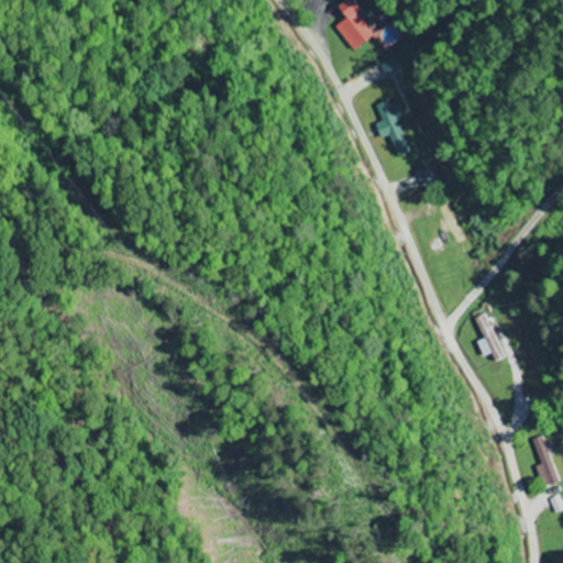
[(343,0),(334,9),(344,20),(334,29),(354,51),(373,34),(356,14),(361,11),(351,0),(343,0)]
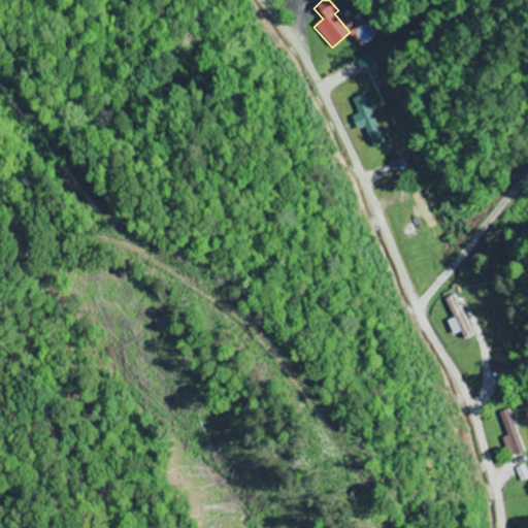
[(364,128),(371,147),(383,142),(371,112),(377,109),(371,93),(352,101),(358,116),(351,118),(356,131),(364,128)]
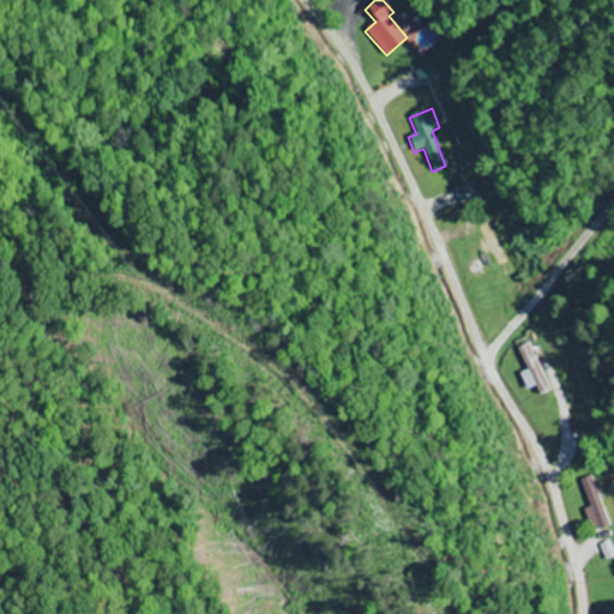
[(452,187),(458,203),(475,197),(469,181),(452,187)]
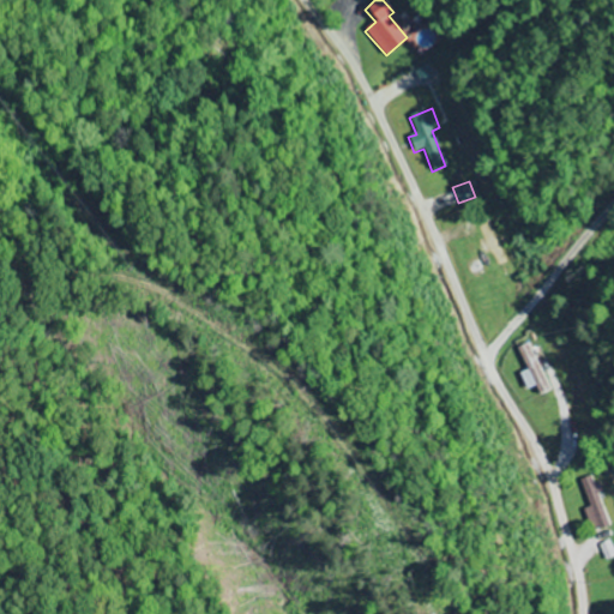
[(525,371),(518,373),(525,390),(535,386),(539,396),(548,391),(528,343),(516,348),(525,371)]
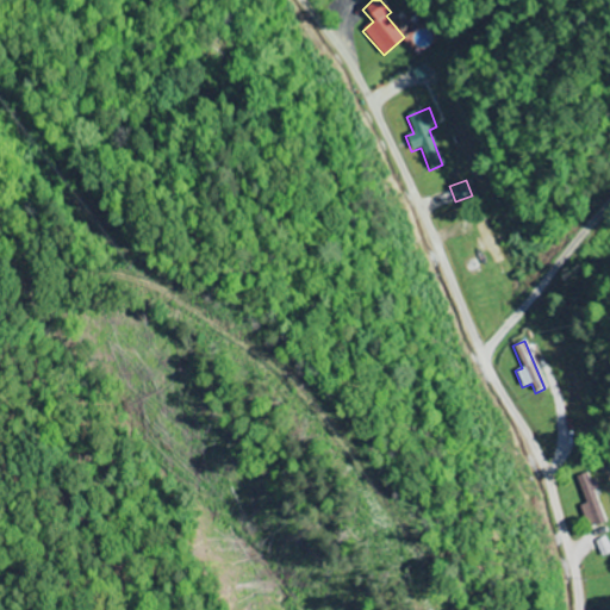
[(605,522),(585,474),(574,478),(586,504),(579,506),(589,529),(605,522)]
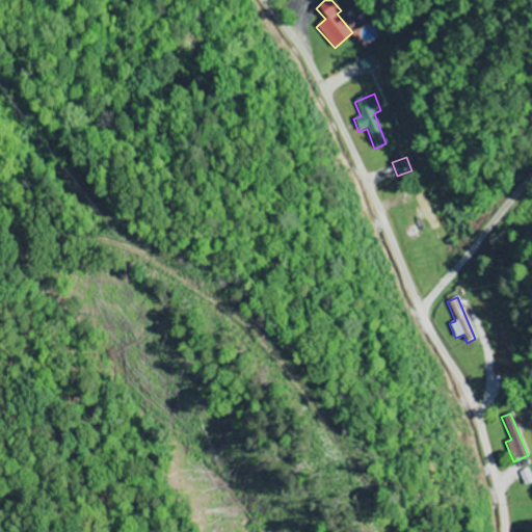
[(531,482),(531,478),(528,469),(520,472),(525,485),(531,482)]
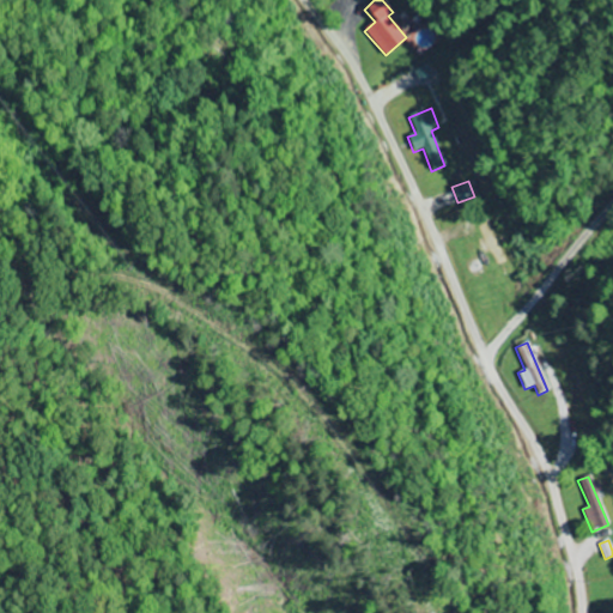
All buildings are outlined.
